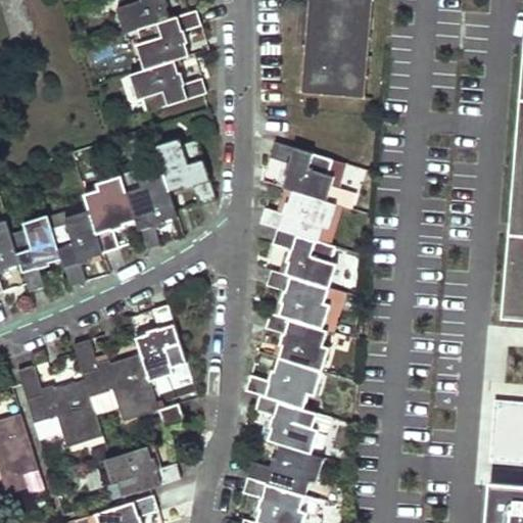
[(120,0),(123,7),(117,8),(126,34),(158,24),(162,37),(138,45),(145,70),(130,75),(138,99),(142,97),(148,112),(207,93),(203,79),(186,84),(183,73),(181,73),(176,60),(190,56),(186,44),(189,43),(185,31),(202,26),(197,10),(179,16),(171,19),(167,7),(170,6),(167,0),(120,0)]
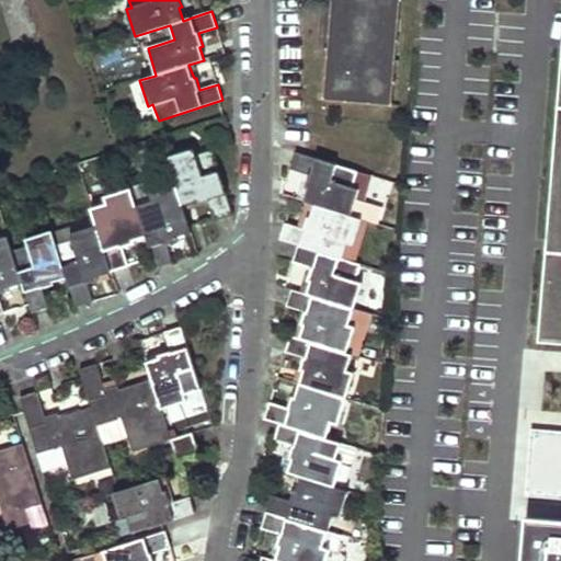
[(331,0),(323,101),(393,106),(401,0),(331,0)]
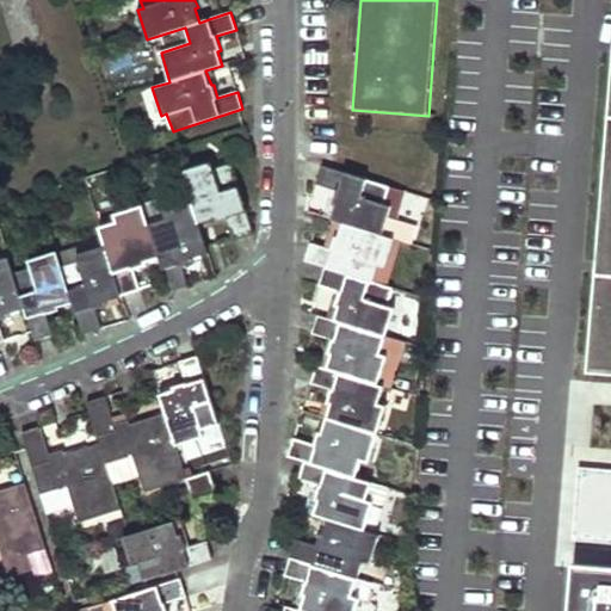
[(610,129),(591,370),(610,371),(610,129)]
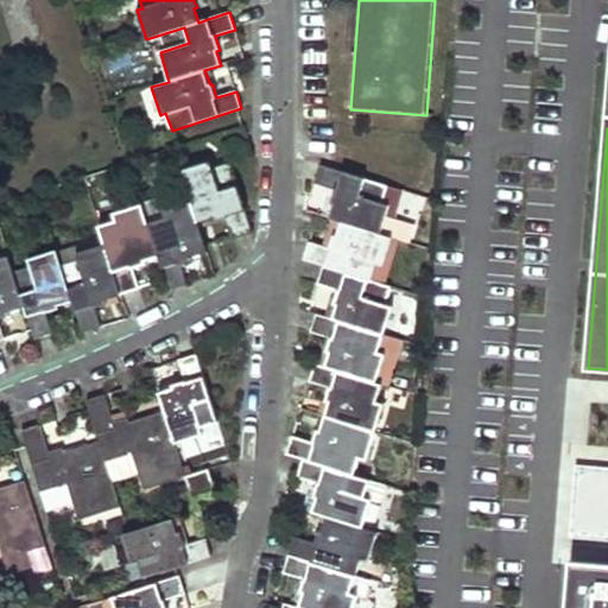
[(210,163),(182,171),(192,202),(164,210),(160,197),(143,202),(144,206),(115,214),(116,221),(100,227),(105,245),(77,254),(75,247),(58,252),(57,251),(29,260),(31,266),(13,272),(8,257),(0,259),(0,340),(5,340),(0,324),(0,317),(12,315),(11,311),(25,306),(36,340),(54,334),(46,312),(59,309),(58,305),(73,301),(76,311),(83,334),(101,328),(95,306),(108,303),(107,299),(121,296),(121,293),(139,287),(132,267),(145,263),(145,260),(159,255),(163,268),(170,290),(188,285),(181,264),(195,259),(194,257),(208,252),(198,222),(213,219),(214,221),(227,217),(233,236),(251,232),(230,164),(213,169),(210,163)]
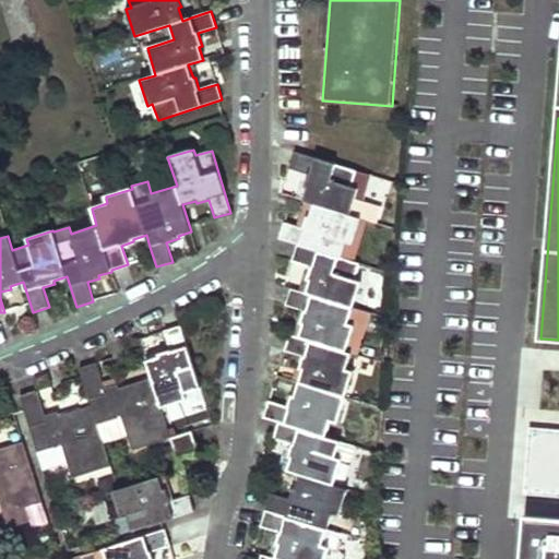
[(260,558),(332,558),(341,533),(328,530),(333,513),(339,515),(347,489),(334,486),(342,460),(336,458),(341,441),(335,440),(341,425),(337,424),(345,396),(353,371),(346,369),(352,353),(357,355),(370,313),(353,308),(361,282),(354,280),(359,263),(342,258),(346,242),(353,245),(360,218),(377,223),(382,206),(360,200),(368,175),(295,153),(289,168),(309,175),(305,187),(308,188),(304,201),(313,204),(309,217),(307,216),(304,228),(284,222),(280,239),(297,245),(292,261),(311,268),(307,280),(310,281),(306,294),(290,289),(286,305),(304,310),(299,323),(304,324),(299,337),(289,334),(284,351),(304,356),(299,369),(302,370),(298,382),(295,395),(292,394),(288,406),(270,401),(264,417),(278,423),(273,439),(292,445),(288,458),(290,458),(286,471),(300,475),(296,488),(294,487),(289,499),(271,494),(265,511),(260,527),(280,533),(276,545),(278,546),(274,558),(261,555),(260,558)]
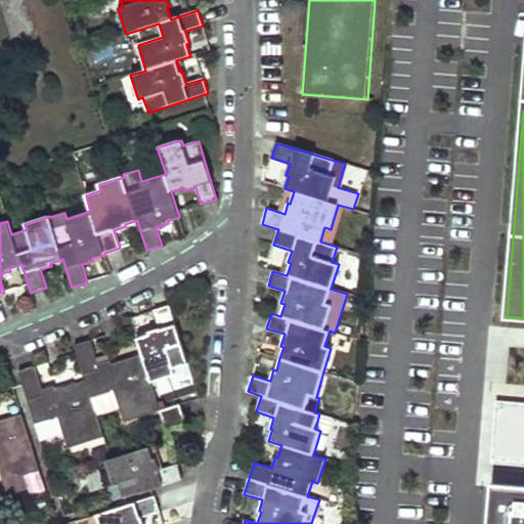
[(175,375),(173,368),(188,363),(170,305),(154,310),(160,329),(147,332),(148,335),(137,339),(142,354),(112,364),(108,354),(96,358),(91,340),(74,345),(85,381),(55,390),(54,386),(42,390),(34,365),(17,372),(35,424),(58,417),(68,448),(103,437),(97,417),(120,409),(124,423),(160,411),(150,382),(175,375)]
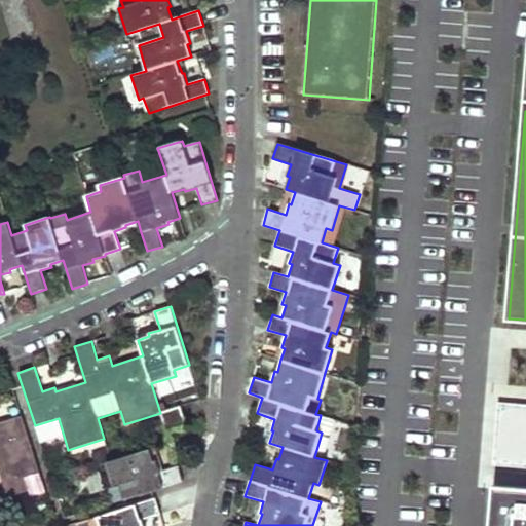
[(525,468),(525,405),(498,404),(495,467),(525,468)]
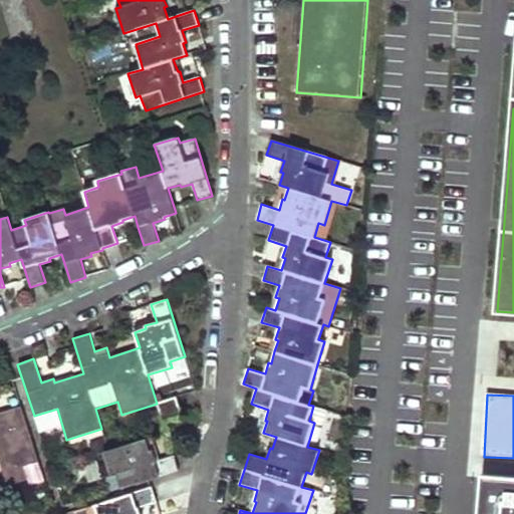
[(176,397),(157,404),(163,423),(183,416),(176,397)]
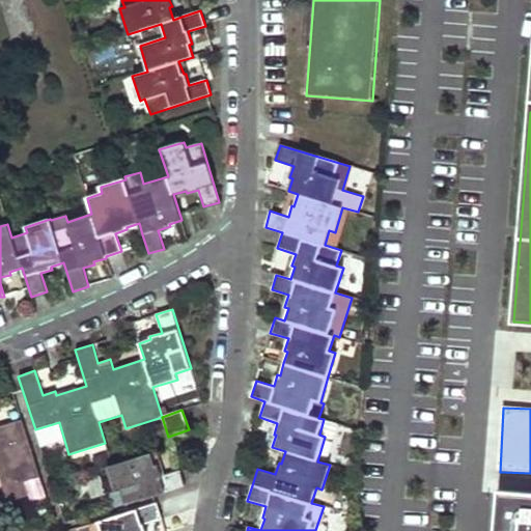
[(334,423),(324,419),(319,435),(325,437),(330,439),(334,423)]
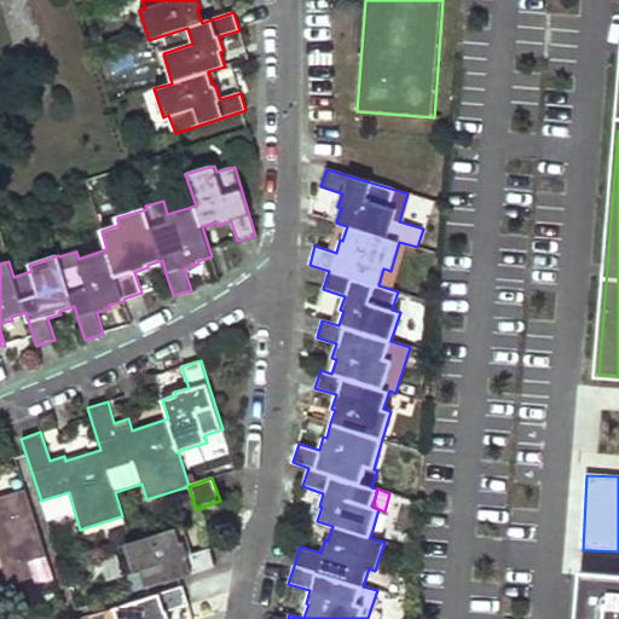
[(0,557),(9,585),(34,577),(29,561),(46,556),(25,490),(0,497),(0,557)]
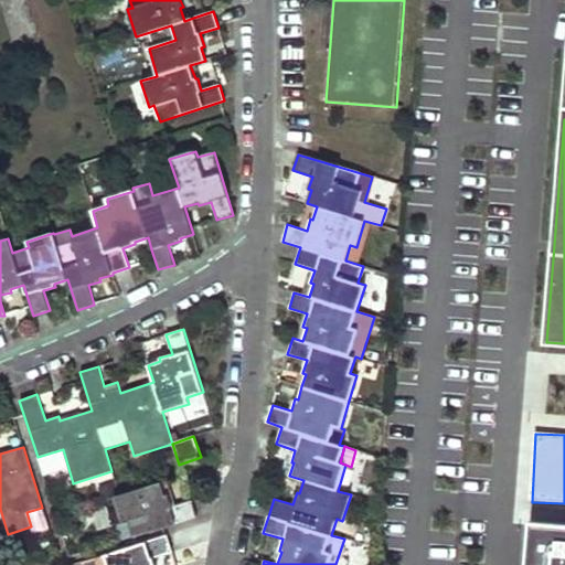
[(176,505),(167,480),(114,497),(121,522),(115,525),(120,541),(196,518),(191,500),(176,505)]
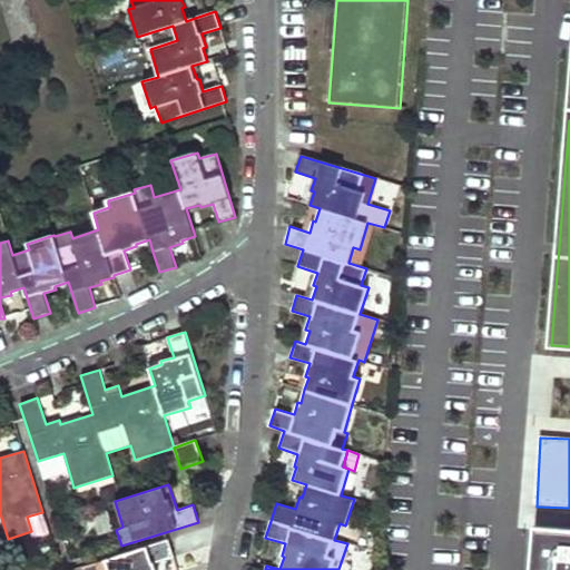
[(569,569),(569,531),(537,529),(532,569),(569,569)]
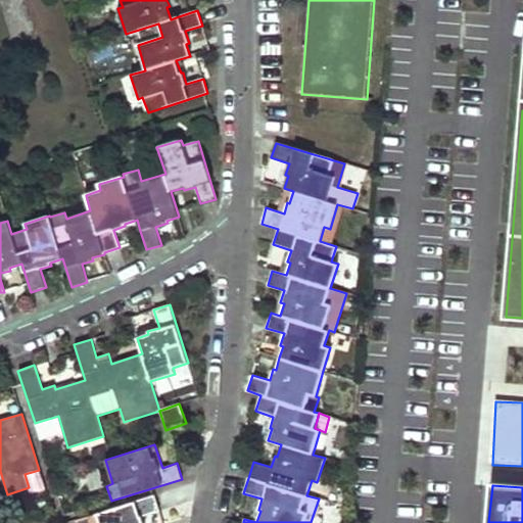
[(339,487),(337,505),(346,508),(347,488),(339,487)]
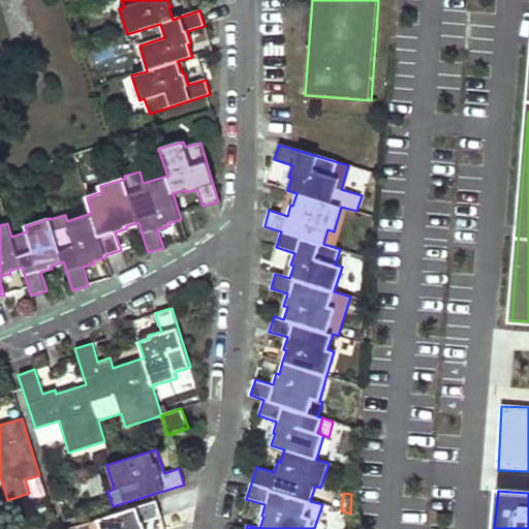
[(145,528),(143,522),(161,517),(156,501),(97,520),(99,528),(145,528)]
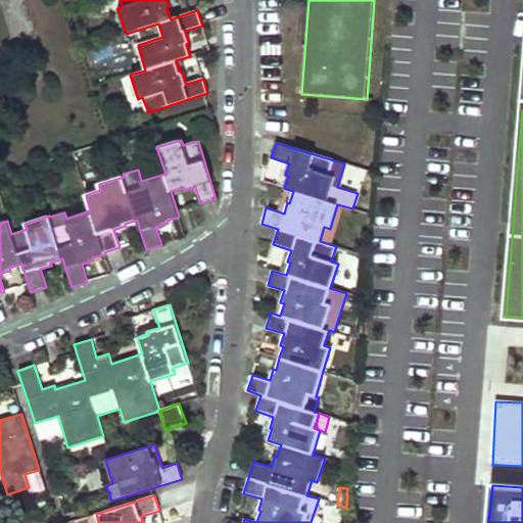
[(344,513),(346,508),(337,505),(327,501),(325,508),(344,513)]
